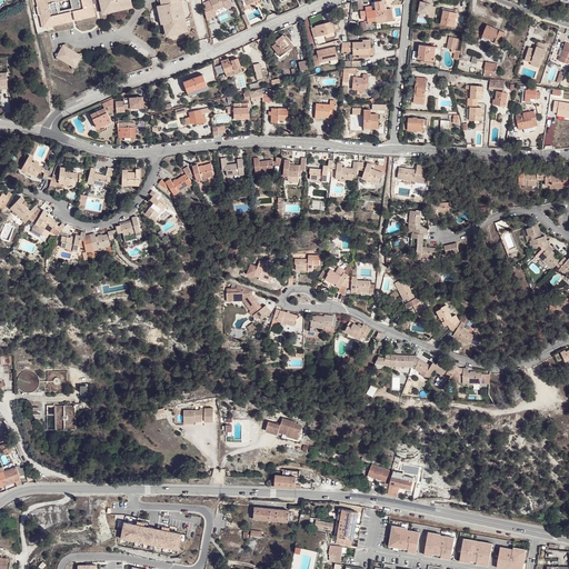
[(35,0),(41,29),(96,18),(91,0),(35,0)]
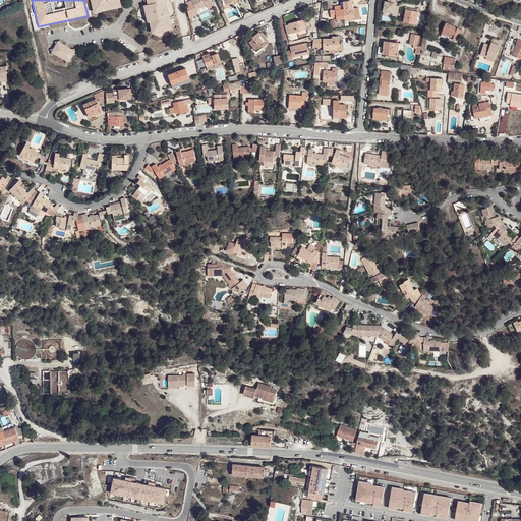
[(168,0),(165,1),(164,0),(89,0),(90,2),(93,2),(94,3),(92,3),(93,8),(92,10),(97,13),(98,11),(102,10),(102,9),(103,8),(104,11),(111,9),(120,7),(119,0),(143,0),(145,2),(147,1),(148,4),(143,5),(147,22),(149,22),(151,30),(149,33),(151,34),(154,35),(155,34),(158,33),(167,31),(170,32),(173,26),(170,25),(168,17),(171,17),(174,12),(172,3),(168,0)]
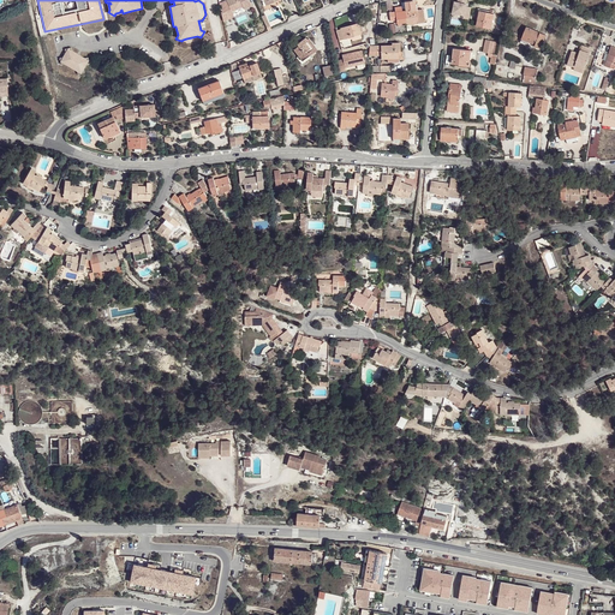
[(246,6),(248,9),(251,6),(249,0),(227,0),(230,5),(232,12),(243,7),(246,6)]
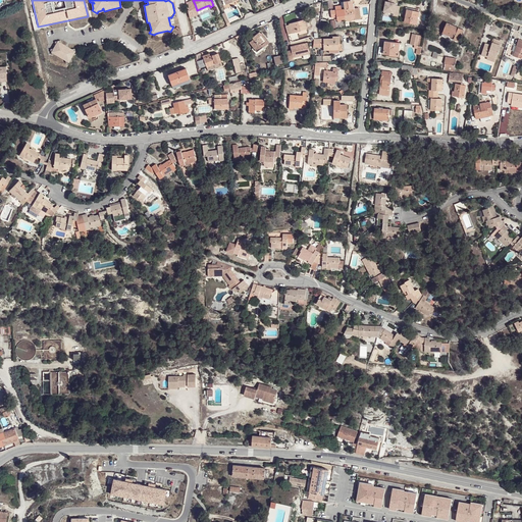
[(335,10),(330,10),(331,18),(336,17),(337,20),(341,19),(346,19),(348,21),(361,19),(359,7),(355,8),(353,8),(353,3),(353,2),(351,0),(341,2),(341,5),(335,6),(335,10)]
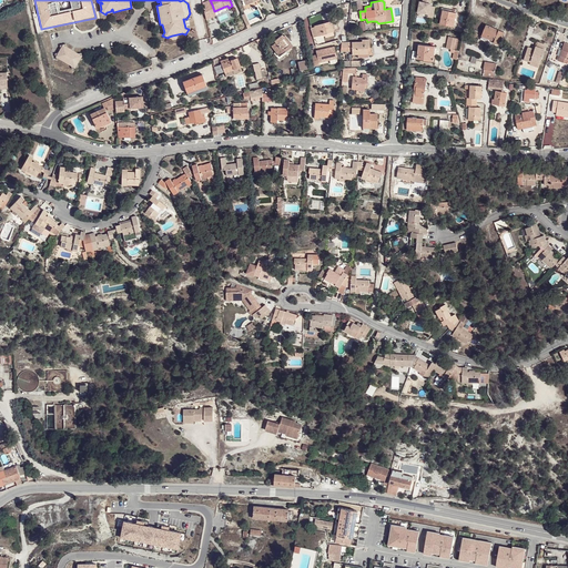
[(433,19),(435,7),(430,6),(432,0),(419,0),(417,17),(433,19)]
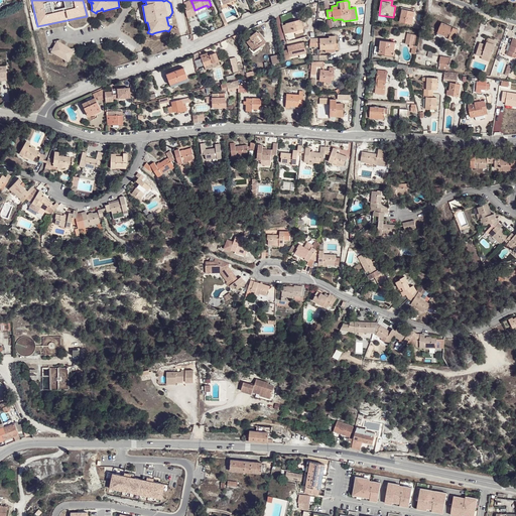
[(400,21),(412,24),(415,12),(402,9),(400,21)]
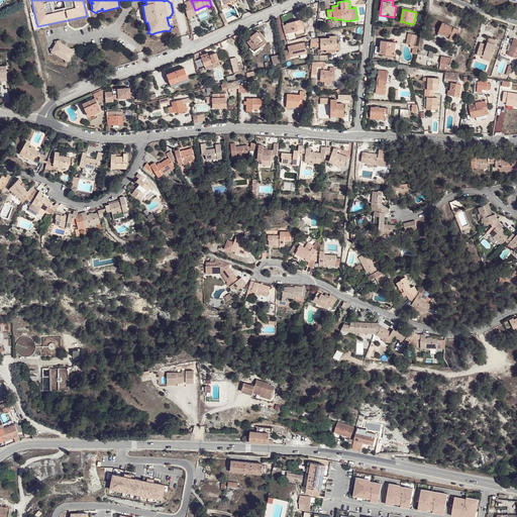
[(303,28),(302,21),(295,23),(295,21),(287,23),(287,24),(283,25),(285,33),(303,28)]
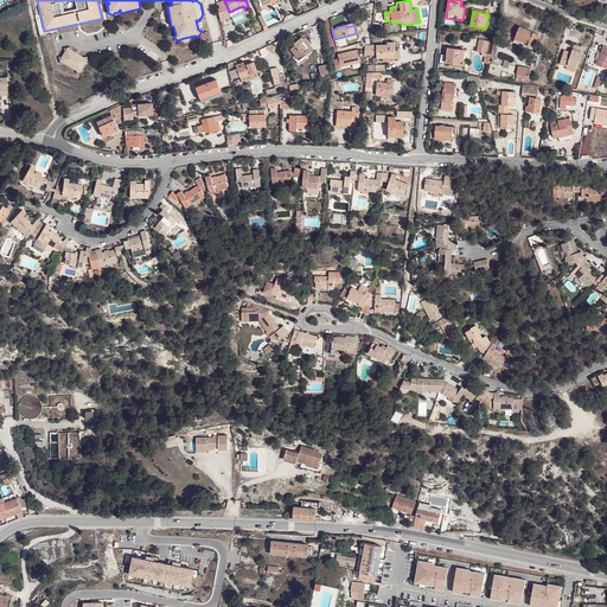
[(528,45),(534,48),(540,34),(521,26),(513,42),(528,48),(528,45)]
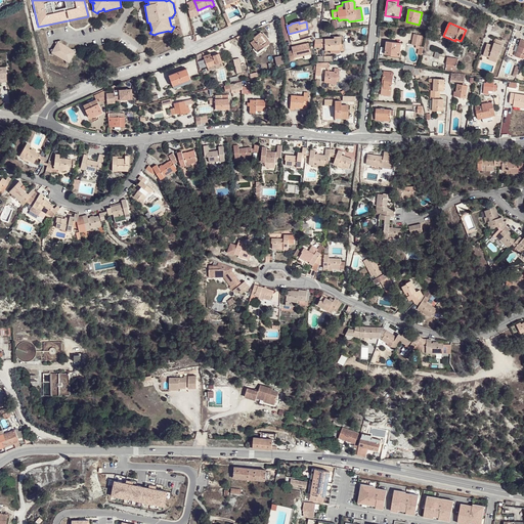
[(253,49),(257,55),(266,49),(265,47),(271,42),(263,33),(262,34),(260,33),(253,38),(255,39),(251,42),(255,48),(253,49)]
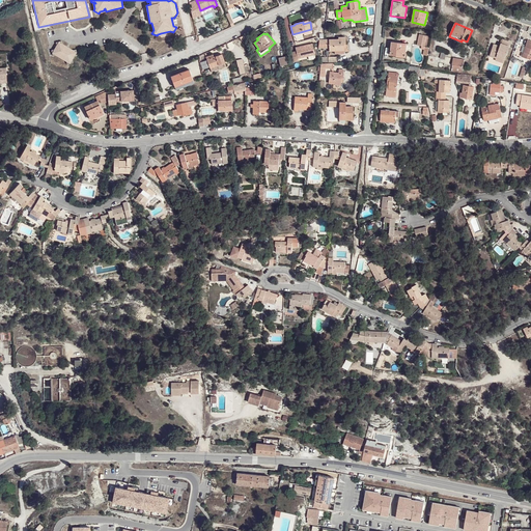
[(68,65),(75,64),(74,60),(80,50),(83,49),(82,44),(79,44),(68,37),(67,34),(61,35),(62,38),(56,49),(52,50),(54,56),(56,55),(67,61),(68,65)]
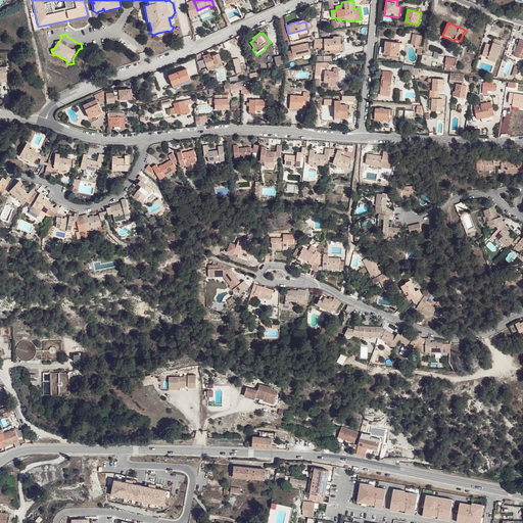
[(421,54),(422,48),(423,46),(420,46),(420,42),(419,42),(421,36),(413,34),(411,44),(415,45),(415,47),(418,48),(417,53),(421,54)]
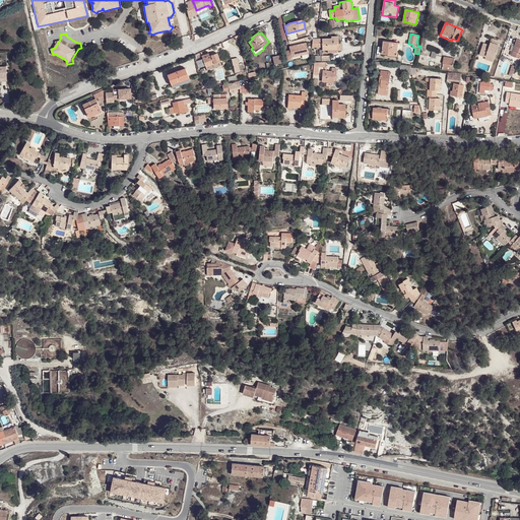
[(331,39),(317,39),(316,47),(322,47),(322,50),(327,50),(327,53),(337,52),(337,46),(337,43),(338,43),(338,37),(331,37),(331,39)]
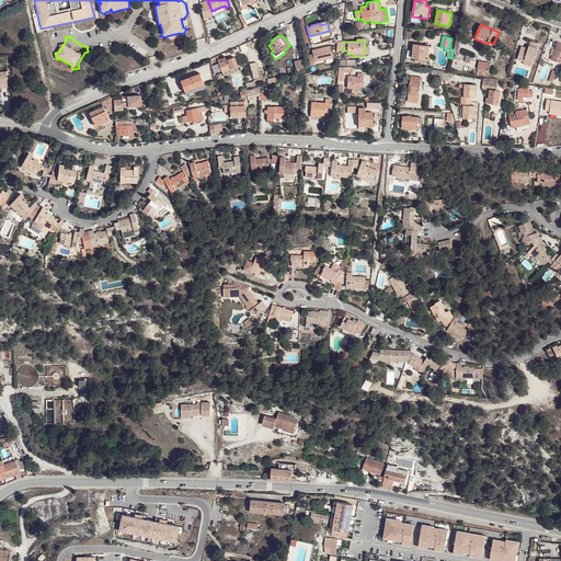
[(540,43),(531,41),(530,45),(529,45),(529,48),(527,47),(522,46),(518,59),(526,60),(526,59),(535,61),(540,43)]
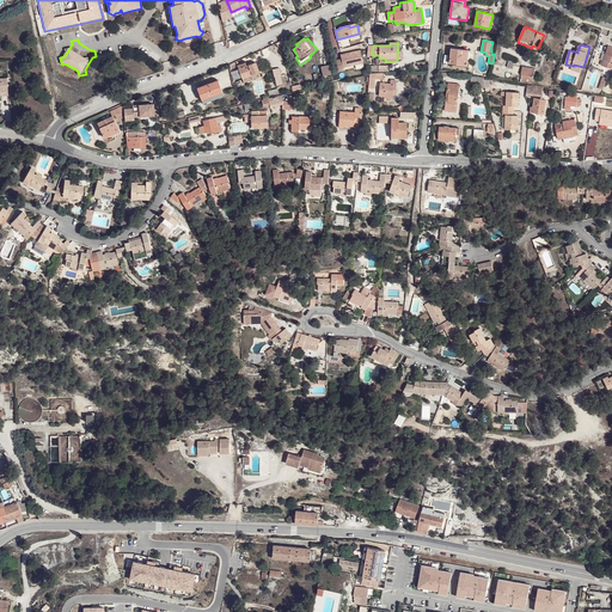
[(611,68),(611,67),(611,46),(609,46),(601,66),(611,68)]
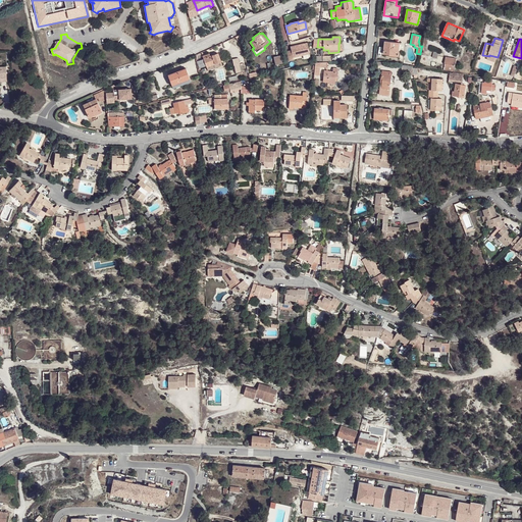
[(389,56),(399,57),(401,43),(385,41),(384,53),(389,54),(389,56)]
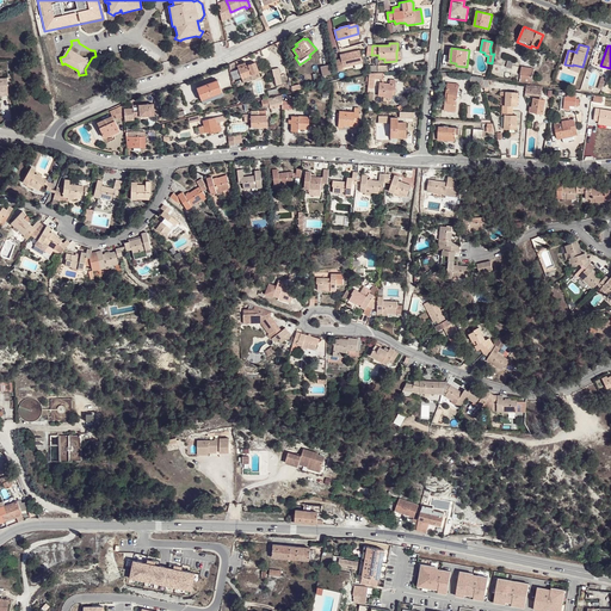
[(242,79),(259,73),(255,62),(246,66),(239,68),(242,79)]
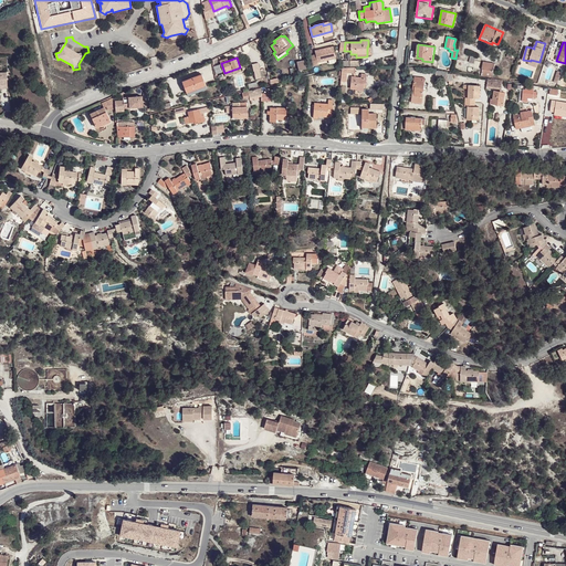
[(300,70),(307,69),(305,60),(297,62),(300,70)]
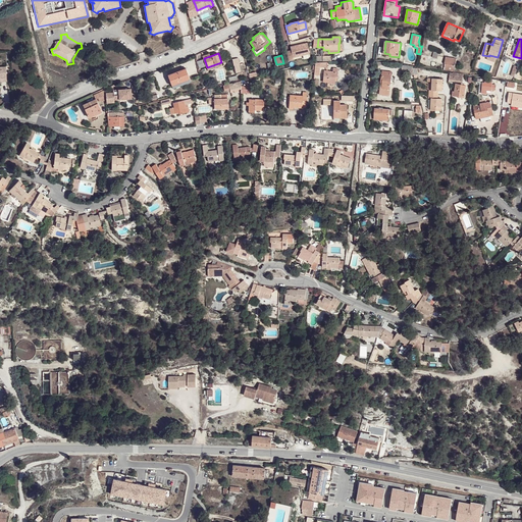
[(446,64),(445,69),(445,70),(455,71),(457,59),(446,57),(445,64),(446,64)]
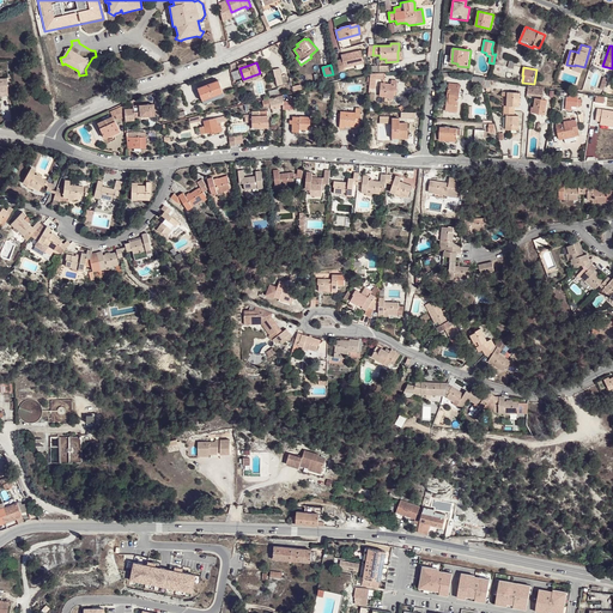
[(261,77),(260,73),(243,79),(244,83),(261,77)]
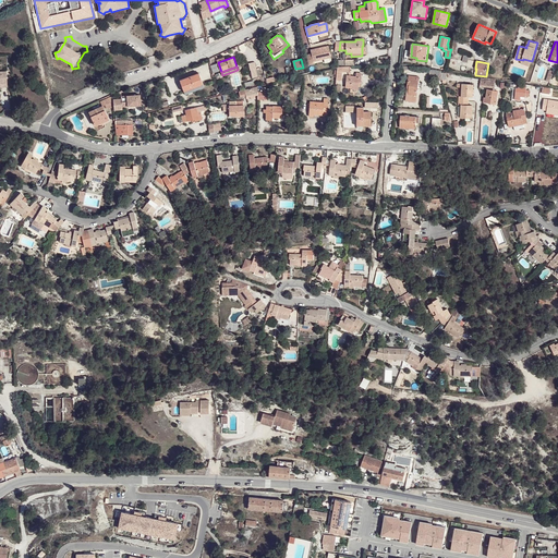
[(441,71),(431,69),(431,74),(434,75),(438,75),(438,80),(444,81),(441,71)]
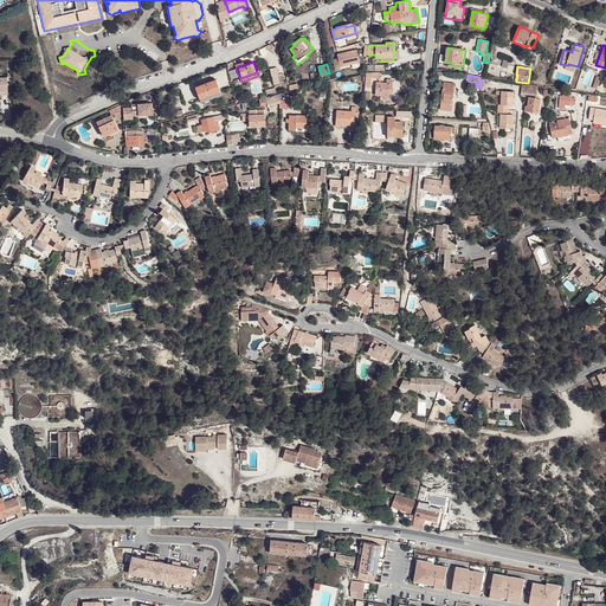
[(200,100),(220,91),(216,79),(195,88),(200,100)]
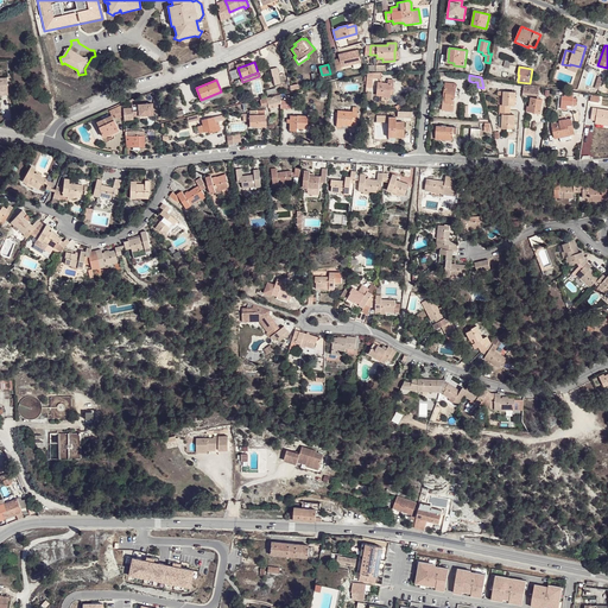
[(391,96),(391,93),(391,89),(393,90),(394,81),(387,80),(387,83),(378,83),(377,95),(391,96)]
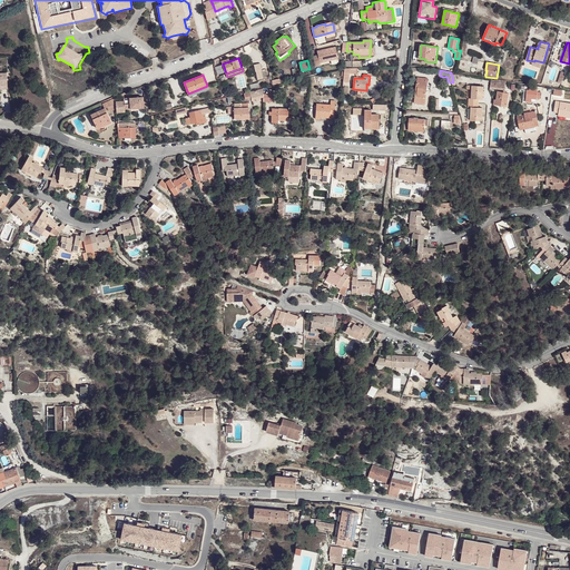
[(429,79),(418,78),(414,102),(425,105),(429,79)]
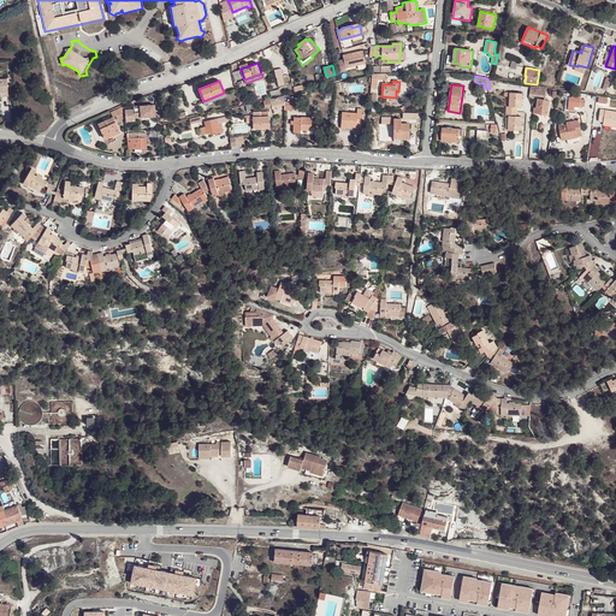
[(546,96),(548,88),(535,86),(534,89),(531,88),(529,94),(546,96)]
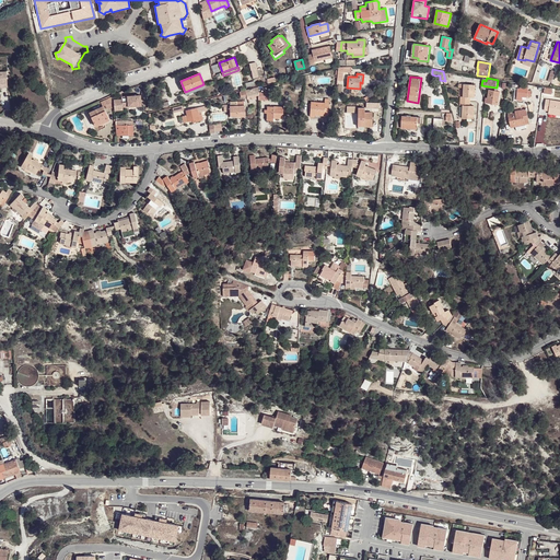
[(205,88),(203,84),(185,92),(186,95),(205,88)]
